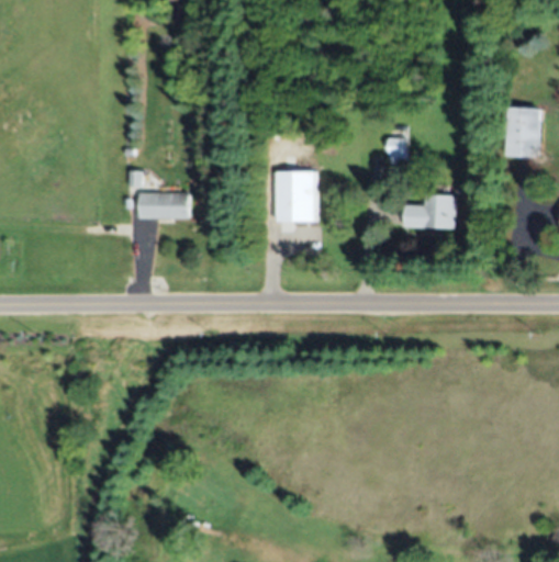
[(506,109),(538,109),(537,156),(506,156),(506,109)]
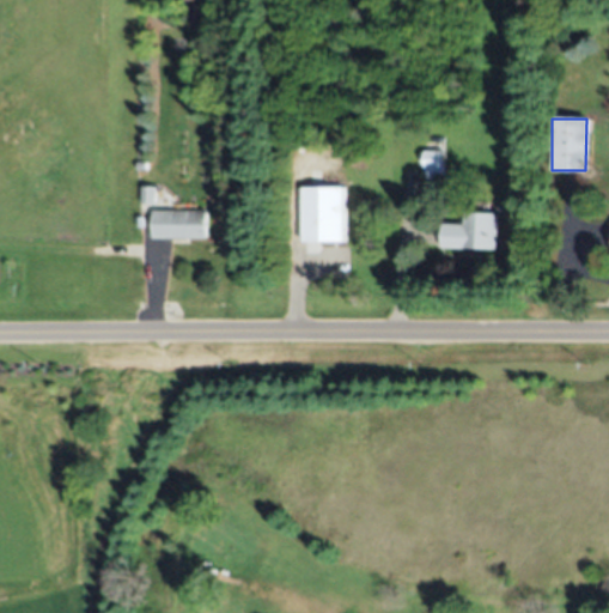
[(420,180),(421,150),(442,150),(442,180),(420,180)]
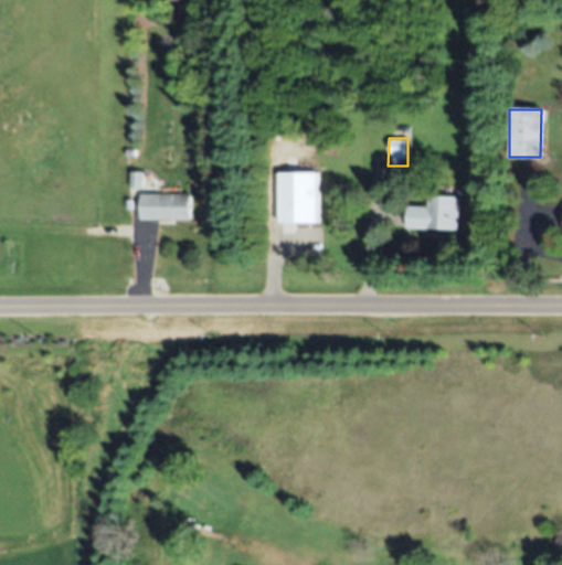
[(126,188),(138,188),(137,172),(126,172),(126,188)]
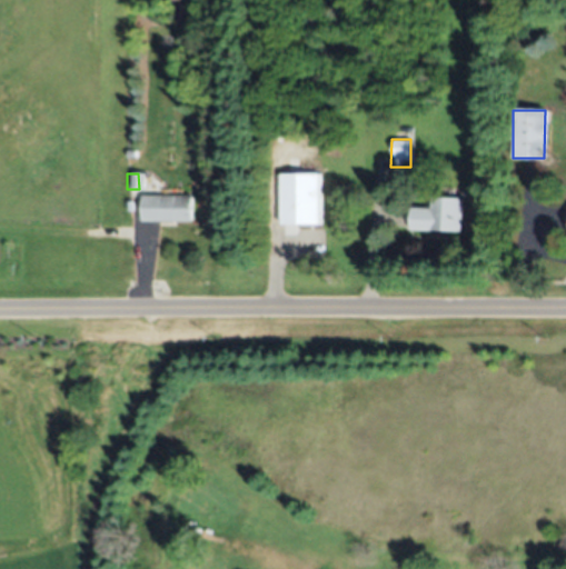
[(278,173),(316,173),(316,225),(278,225),(278,173)]
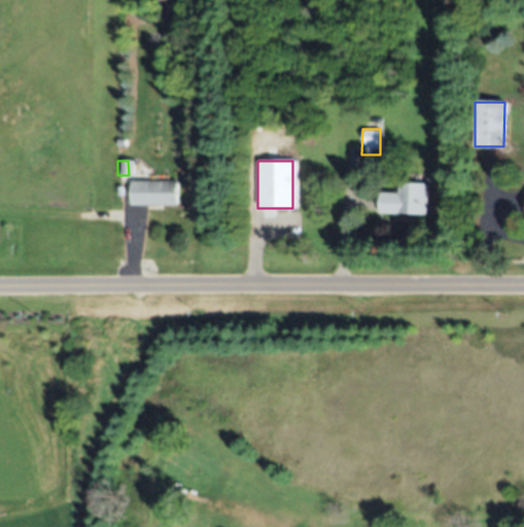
[(128,180),(174,180),(174,204),(128,204),(128,180)]
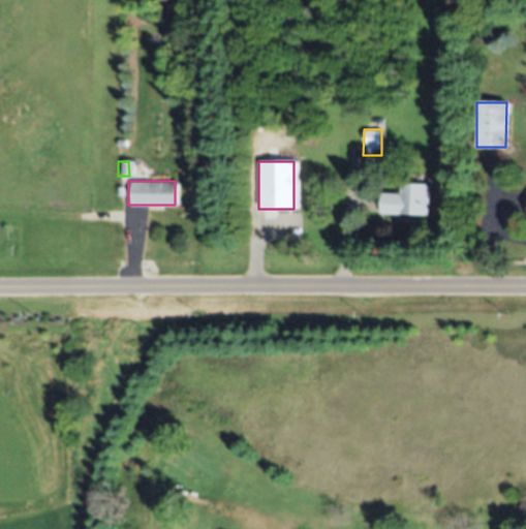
[(428,215),(379,215),(379,193),(398,193),(398,183),(428,183),(428,215)]
